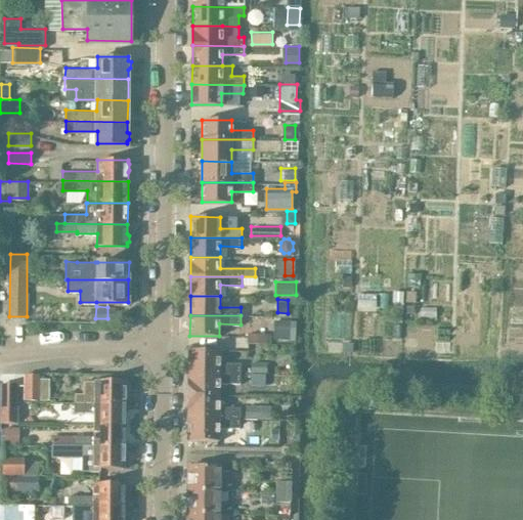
[(274,338),(296,339),(297,320),(274,319),(274,338)]
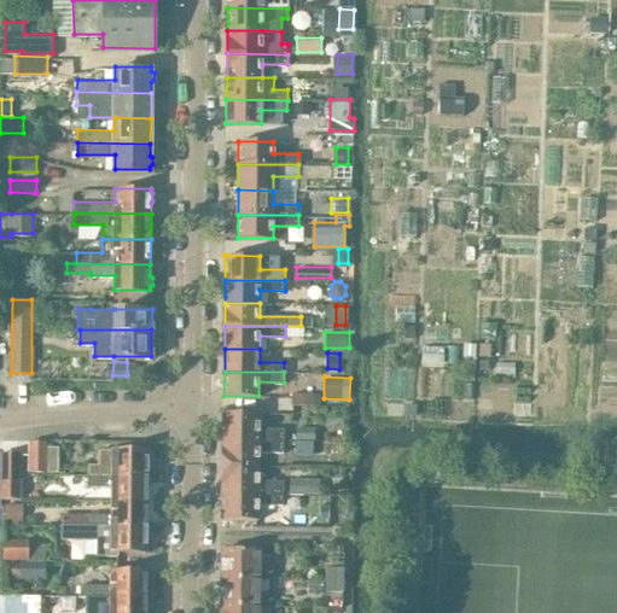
[(321,402),(321,391),(292,390),(292,401),(321,402)]
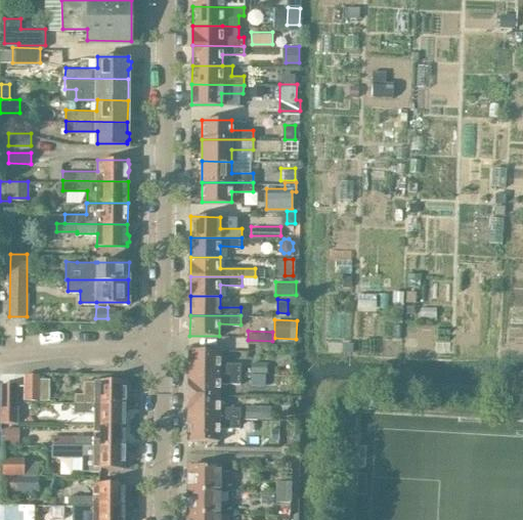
[(220,363),(220,350),(189,350),(189,373),(241,374),(241,363),(220,363)]
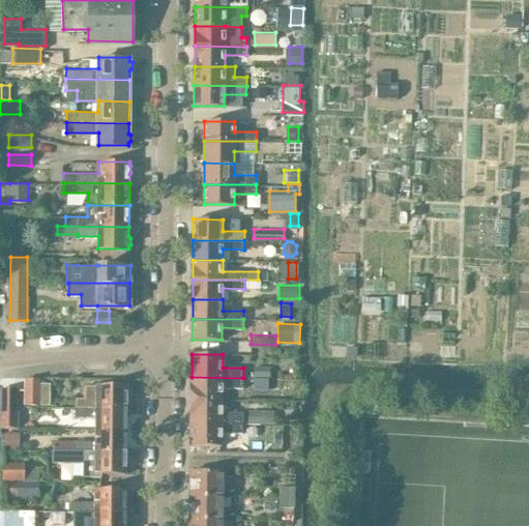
[(268,387),(268,376),(254,376),(253,386),(268,387)]
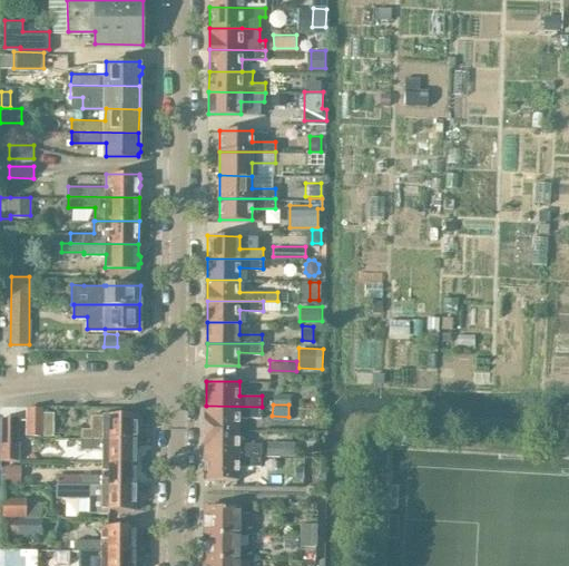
[(42,421),(43,406),(28,406),(27,433),(56,435),(56,421),(42,421)]
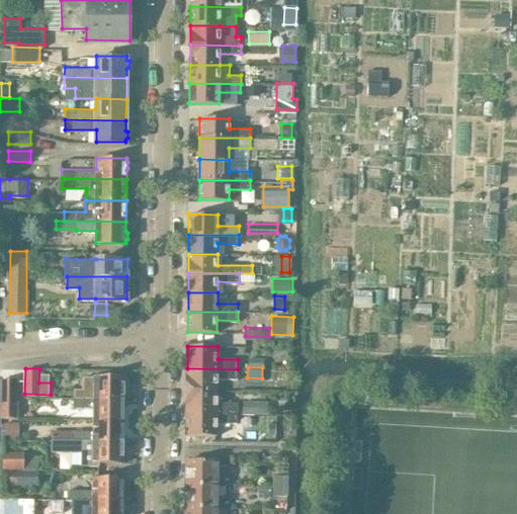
[(218,391),(218,378),(238,378),(238,369),(187,368),(187,391),(218,391)]
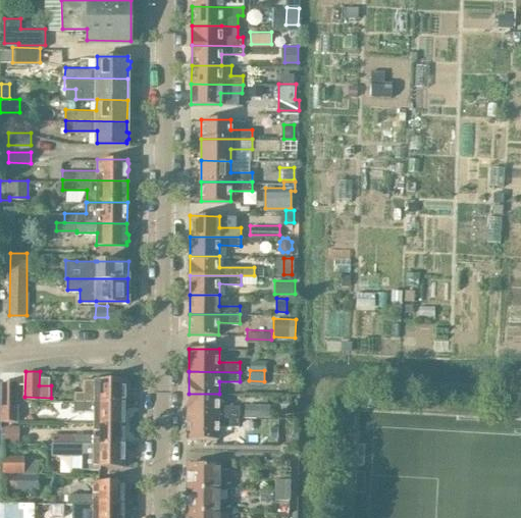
[(125,381),(125,378),(84,378),(84,390),(74,390),(74,400),(124,401),(125,392),(127,390),(127,382),(125,381)]
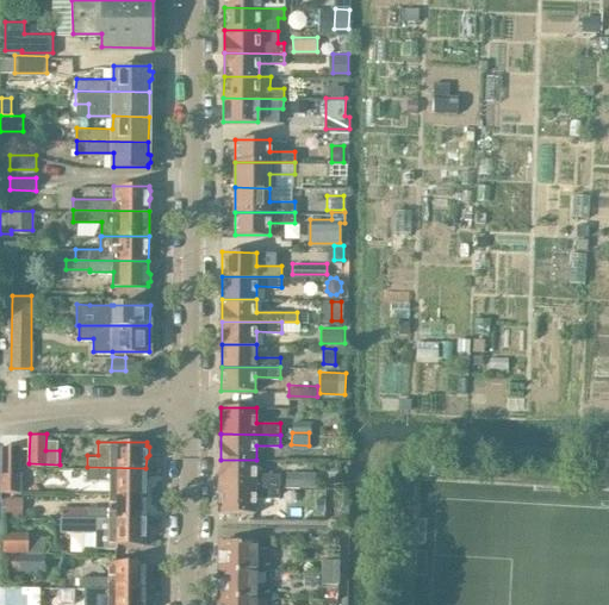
[(20,472),(20,446),(1,446),(1,491),(23,491),(23,472),(20,472)]
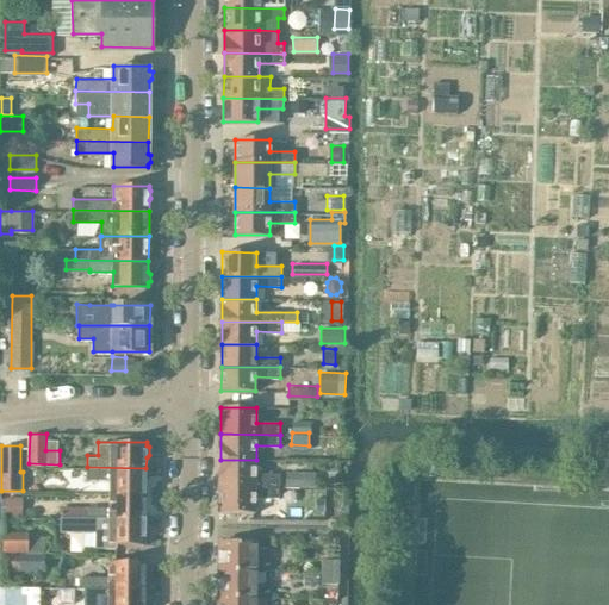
[(256,474),(256,460),(221,460),(221,485),(279,486),(279,475),(256,474)]
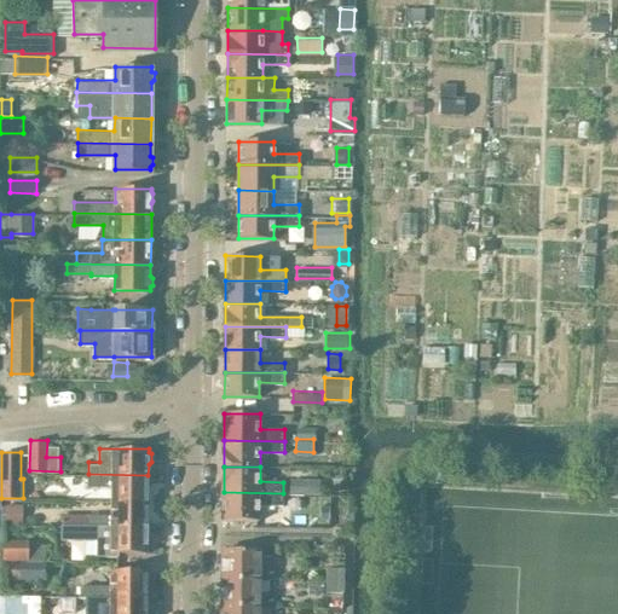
[(148,499),(148,475),(88,474),(88,486),(111,486),(111,499),(148,499)]
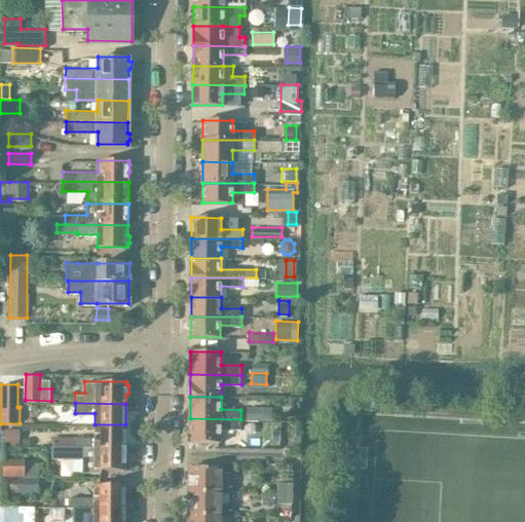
[(247,405),(247,416),(272,417),(272,405),(247,405)]
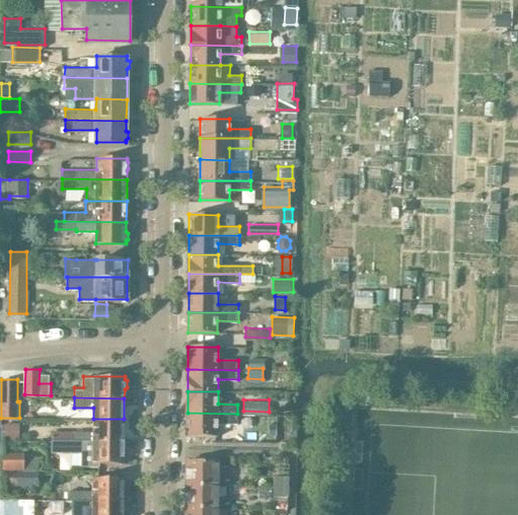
[(217,436),(218,424),(237,424),(237,414),(188,413),(187,436),(217,436)]
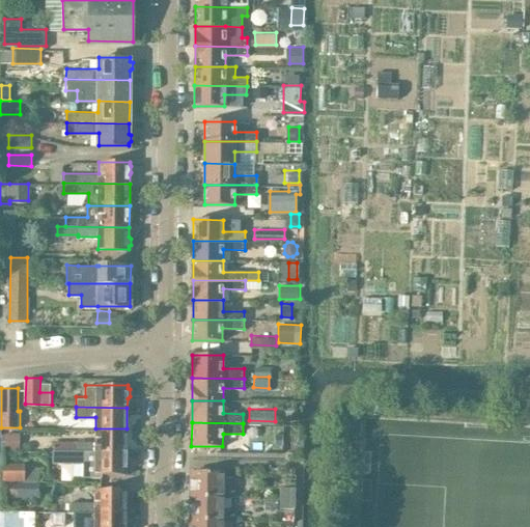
[(127,450),(127,428),(95,428),(95,441),(54,440),(54,449),(76,449),(76,451),(127,450)]
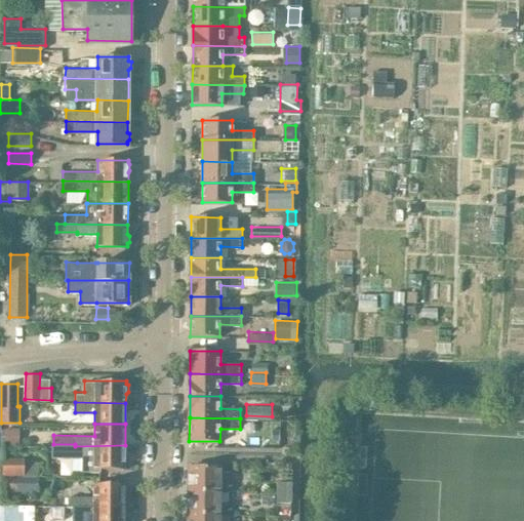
[(19,426),(5,426),(5,442),(19,443),(19,426)]
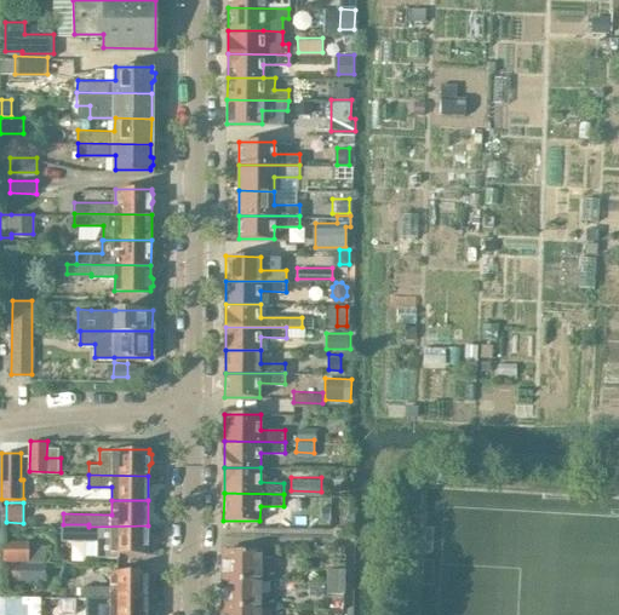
[(149,547),(149,540),(148,538),(148,526),(89,527),(89,524),(63,524),(63,538),(98,539),(97,553),(97,555),(119,555),(119,551),(148,552),(148,550),(149,547)]
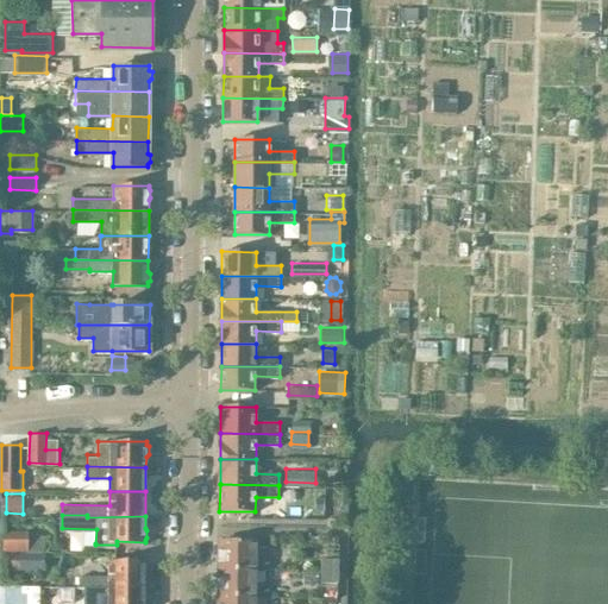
[(29,551),(29,530),(2,530),(2,551),(29,551)]
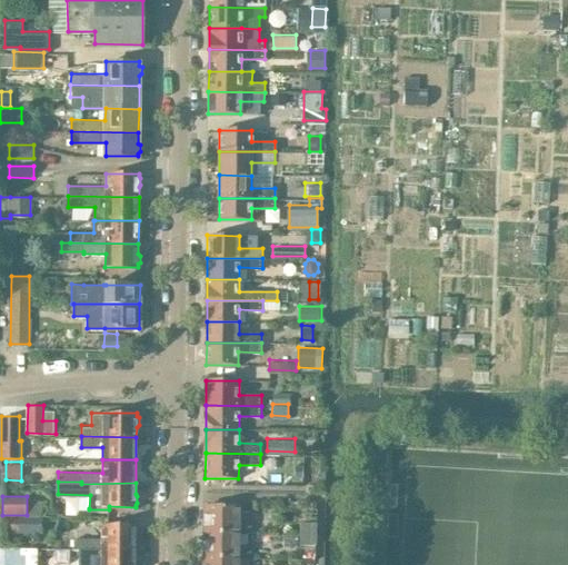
[(240,519),(240,506),(205,506),(205,532),(240,533),(251,533),(251,519),(240,519)]
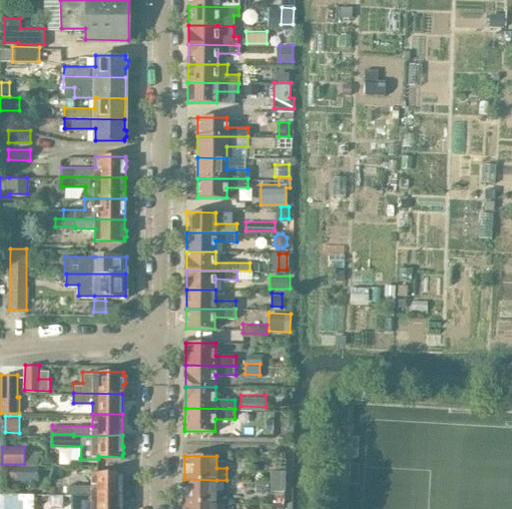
[(41,478),(41,465),(10,464),(10,477),(41,478)]
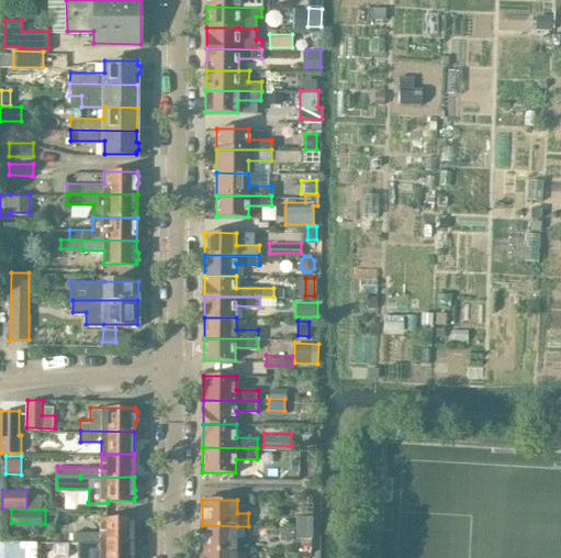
[(312,527),(313,516),(298,516),(298,527),(312,527)]
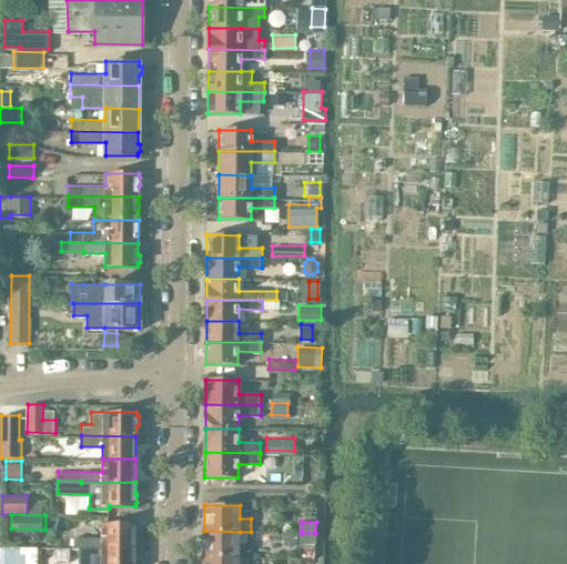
[(134,536),(137,535),(137,529),(134,526),(134,524),(101,523),(101,537),(73,536),(73,547),(80,547),(134,547),(134,536)]
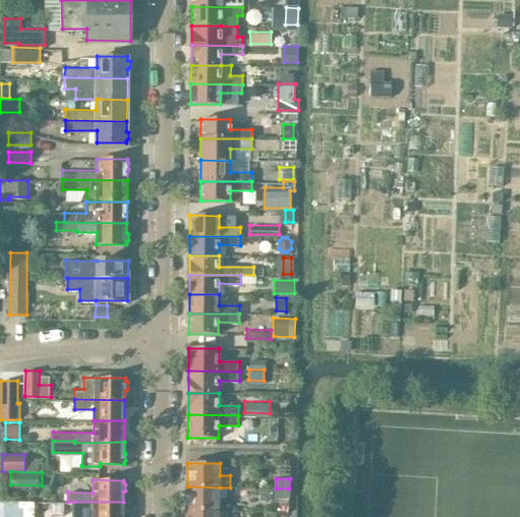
[(219,499),(220,487),(187,486),(186,510),(219,510),(219,511),(230,511),(230,499),(219,499)]
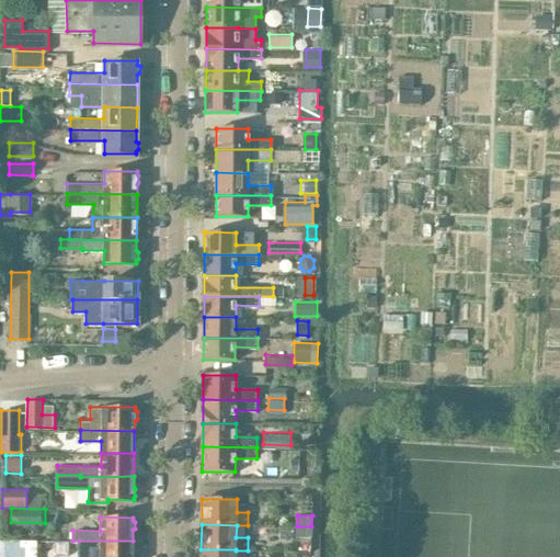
[(311,537),(311,526),(297,526),(296,537),(311,537)]
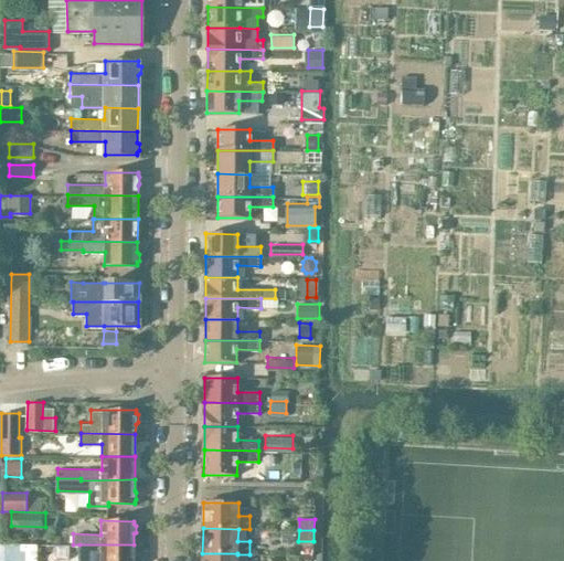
[(28,560),(28,544),(7,544),(7,560),(28,560)]
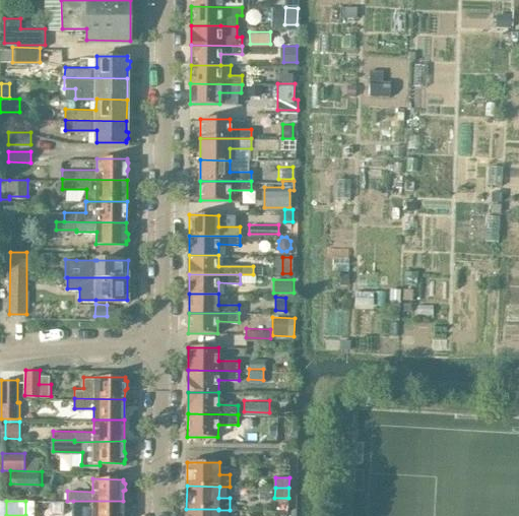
[(73,510),(72,515),(123,515),(123,501),(73,501),(73,510)]
